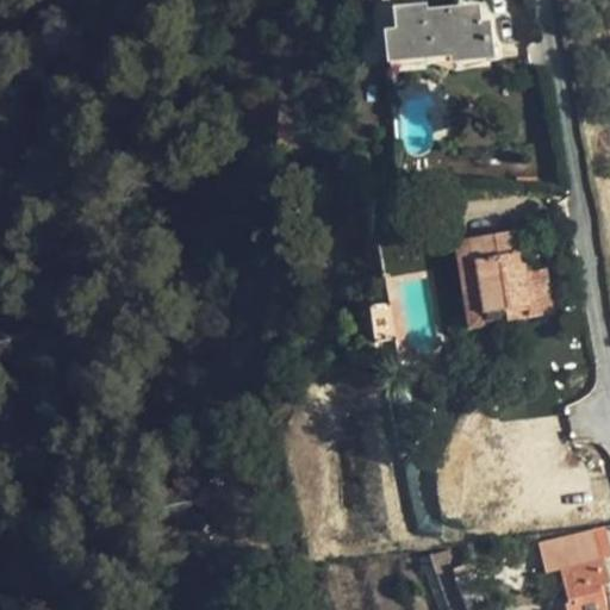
[(384,32),(387,62),(452,55),(452,62),(491,57),(487,23),(478,24),(477,6),(424,12),(423,6),(392,10),(394,31),(384,32)]
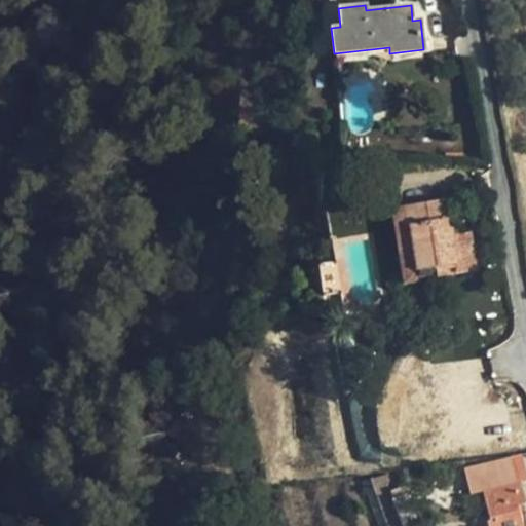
[(257,135),(259,94),(245,94),(242,135),(257,135)]
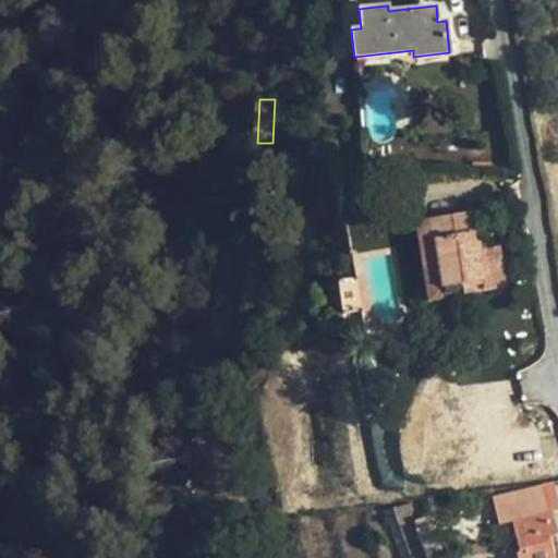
[(497,247),(481,250),(480,242),(473,243),(469,213),(416,221),(425,271),(439,269),(444,298),(504,288),(497,247)]
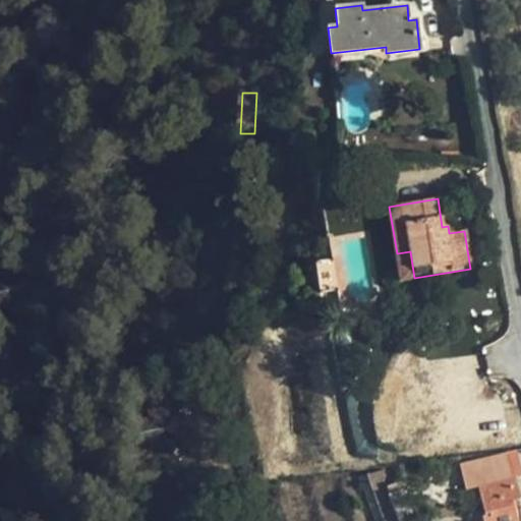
[(397,253),(401,280),(414,278),(410,251),(397,253)]
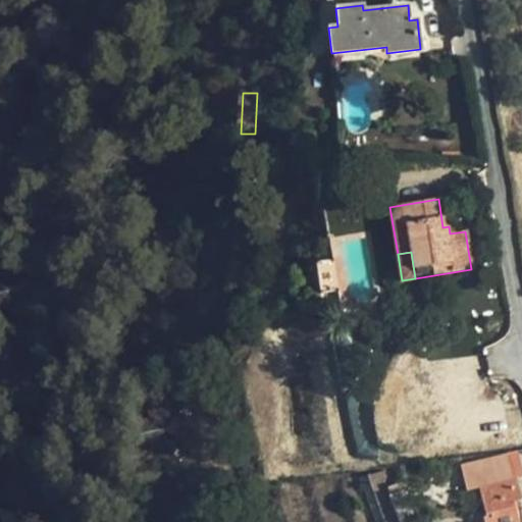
[(319,291),(336,290),(333,259),(316,261),(319,291)]
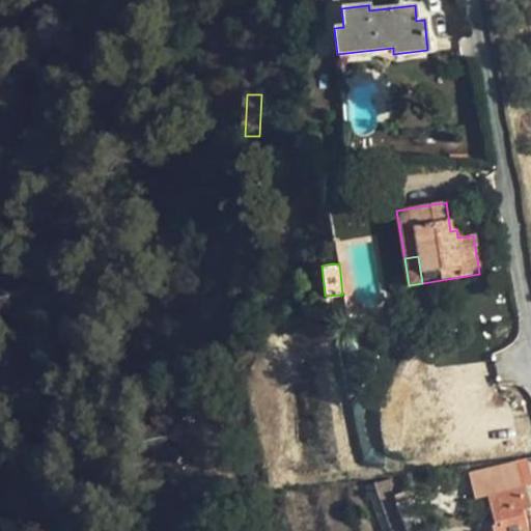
[(530,484),(530,478),(526,460),(506,466),(512,488),(526,486),(530,484)]
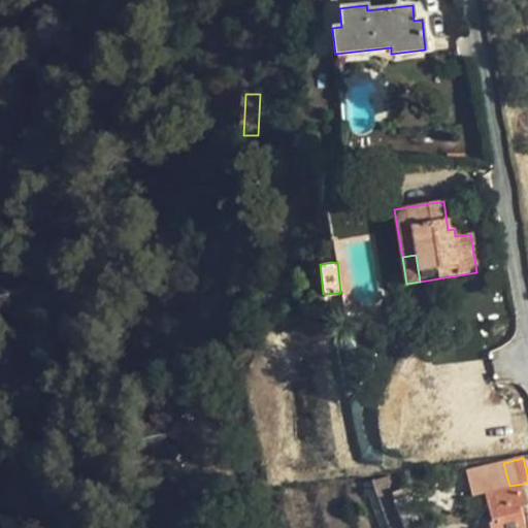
[(509,486),(503,463),(466,472),(471,496),(484,493),(491,522),(488,523),(489,527),(524,527),(520,507),(527,505),(523,484),(509,486)]
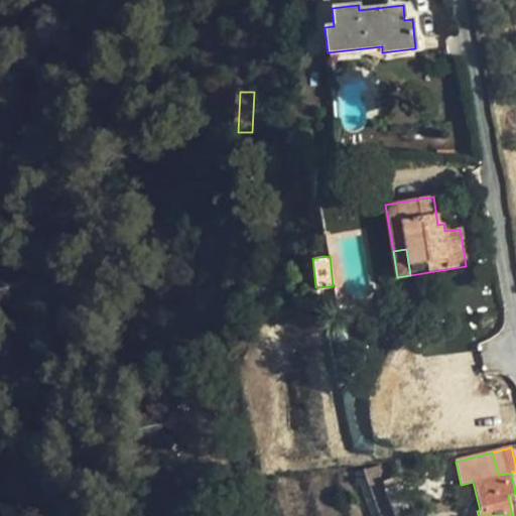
[(402,515),(415,511),(404,483),(385,490),(393,515),(402,515)]
